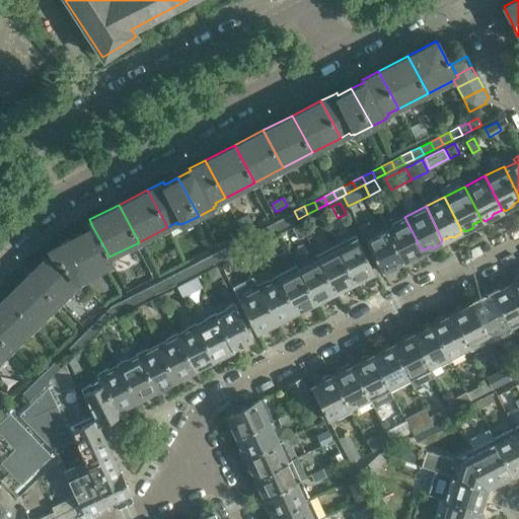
[(285,216),(288,223),(298,219),(294,211),(285,216)]
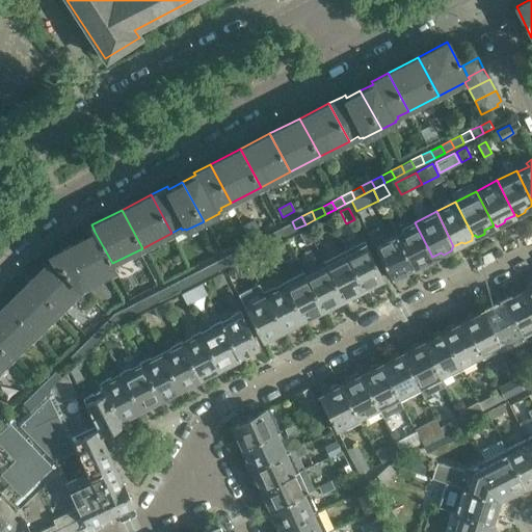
[(256,217),(243,224),(248,236),(262,230),(256,217)]
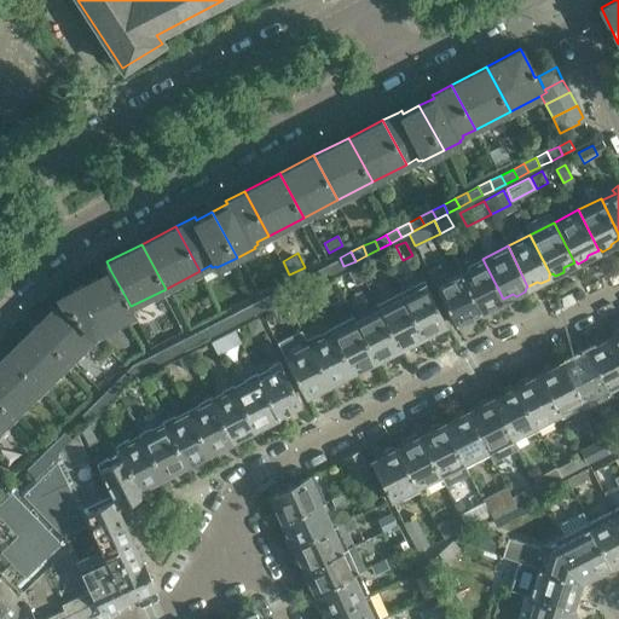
[(329,264),(333,272),(343,266),(340,258),(329,264)]
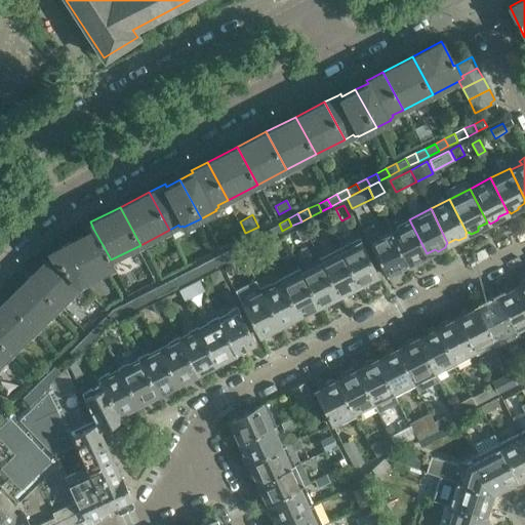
[(301,224),(308,236),(316,231),(310,219),(301,224)]
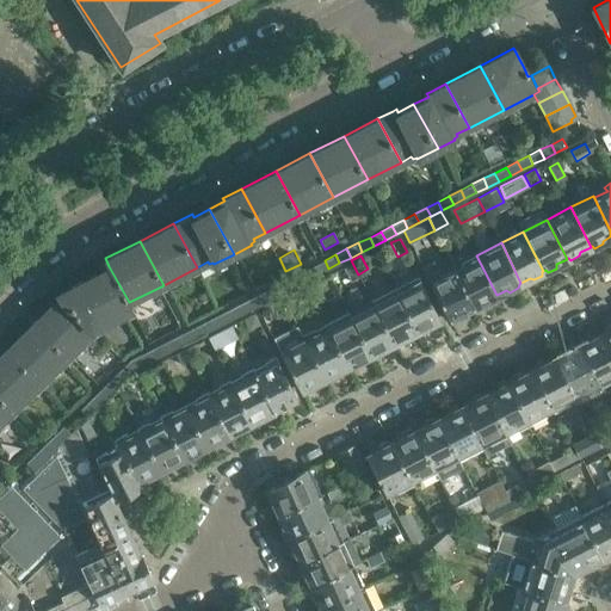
[(476,255),(454,267),(474,307),(483,302),(486,304),(494,300),(495,296),(497,295),(476,255)]
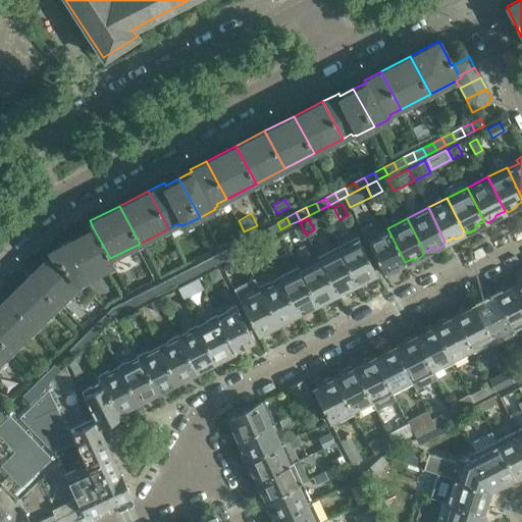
[(267,227),(270,235),(280,229),(277,222),(267,227)]
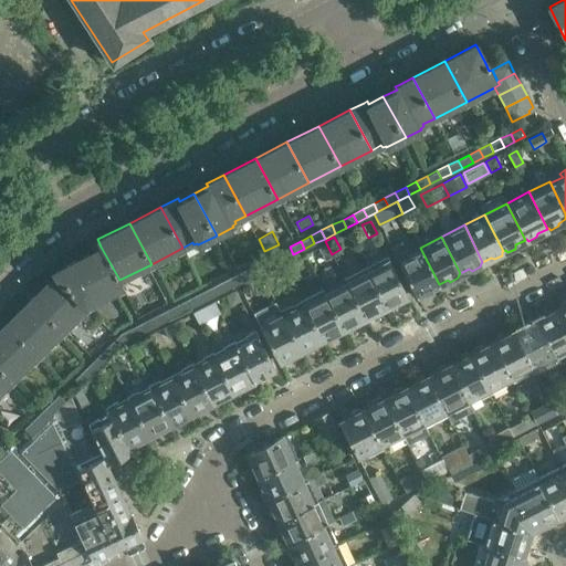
[(332,254),(325,241),(315,245),(322,259),(332,254)]
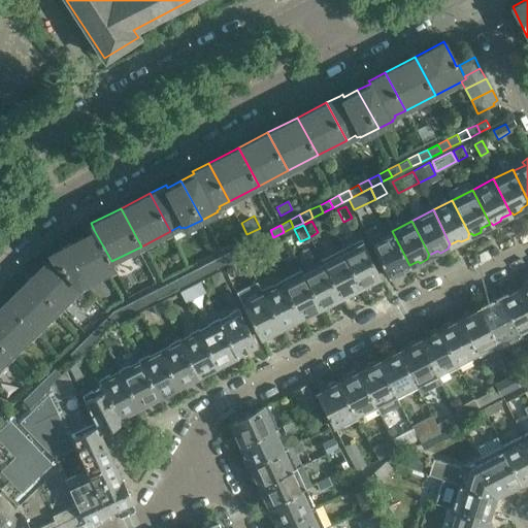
[(372,243),(384,267),(389,276),(397,271),(399,273),(406,269),(407,266),(409,265),(392,231),(393,233),(383,238),(377,229),(367,235),(372,243)]
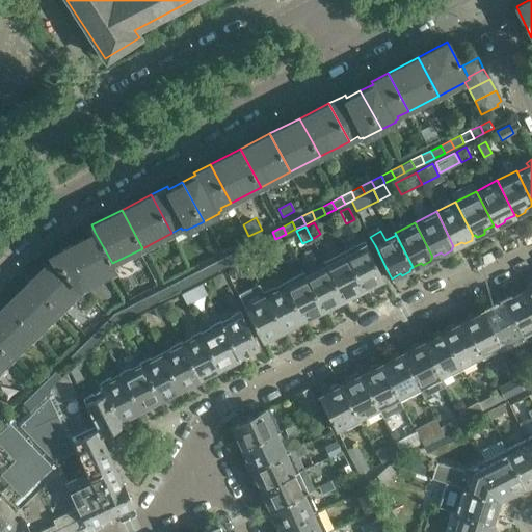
[(52,259),(51,260),(79,289),(82,288),(116,270),(112,263),(95,232),(51,255),(52,259)]
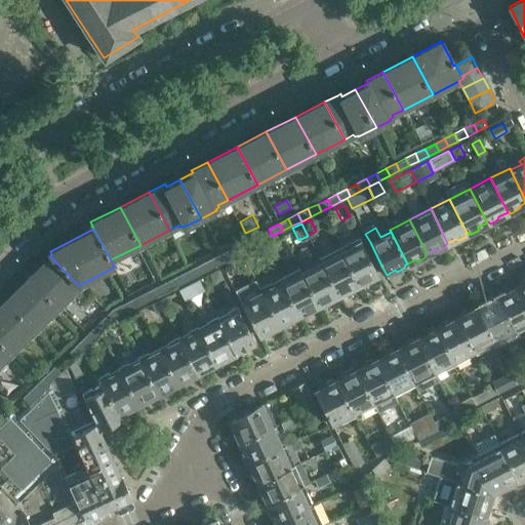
[(258,234),(263,241),(272,236),(269,229),(258,234)]
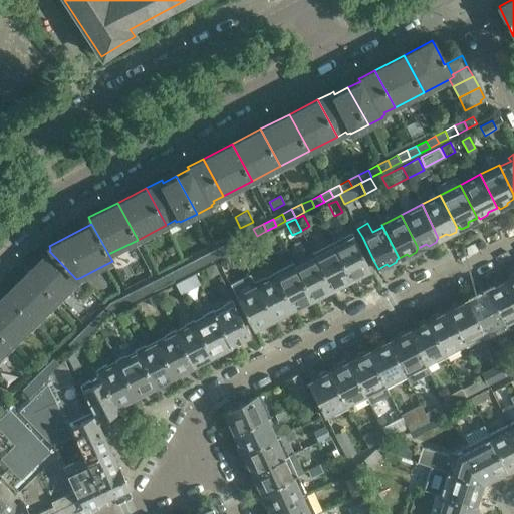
[(243,234),(247,241),(257,236),(253,229),(243,234)]
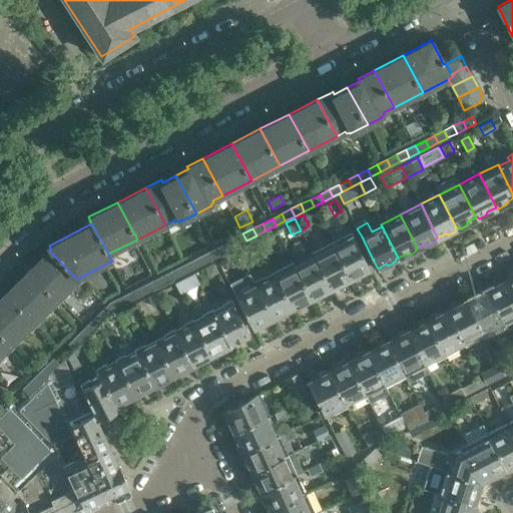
[(257,236),(263,247),(273,242),(268,231),(257,236)]
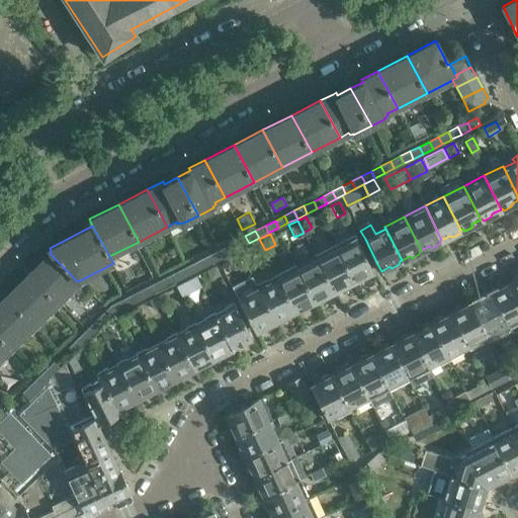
[(236,241),(240,248),(249,243),(245,236),(236,241)]
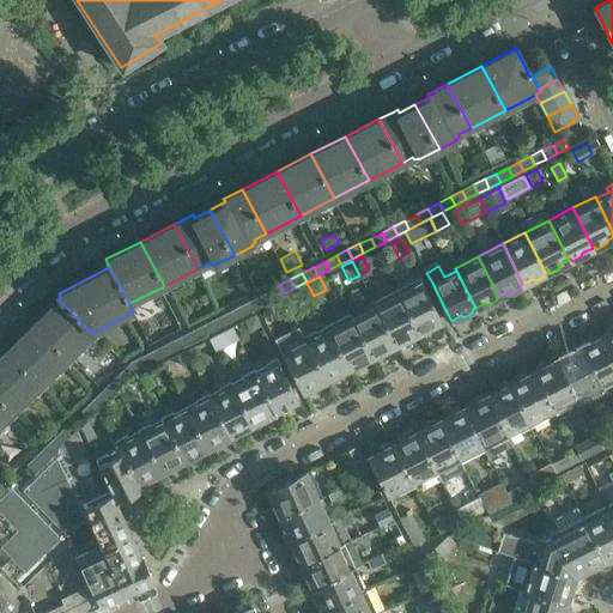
[(422,279),(398,291),(418,332),(419,331),(423,332),(430,328),(431,325),(441,319),(422,279)]
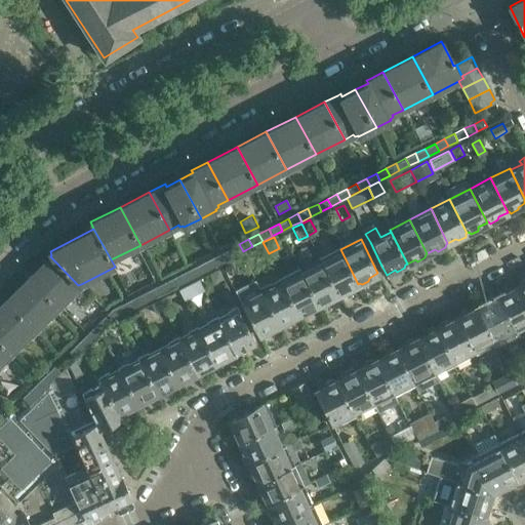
[(229,249),(232,257),(243,251),(239,244),(229,249)]
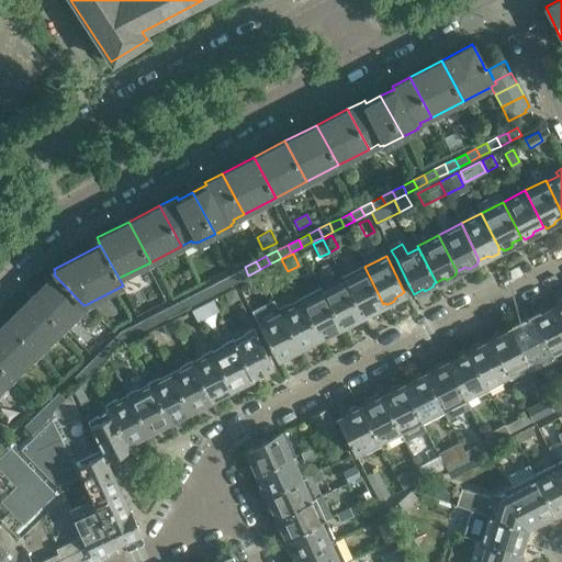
[(268,267),(272,276),(282,270),(278,261),(268,267)]
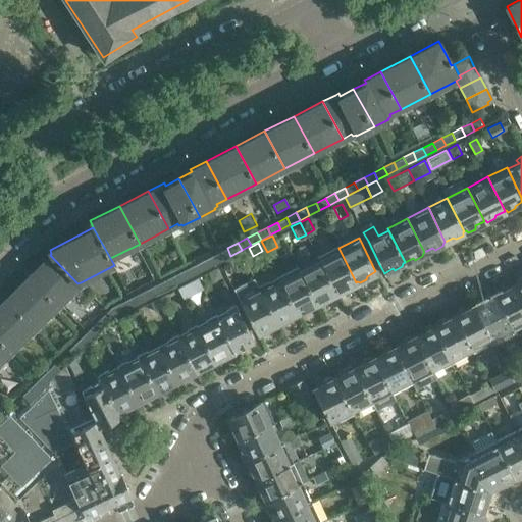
[(217,253),(221,260),(230,256),(227,248),(217,253)]
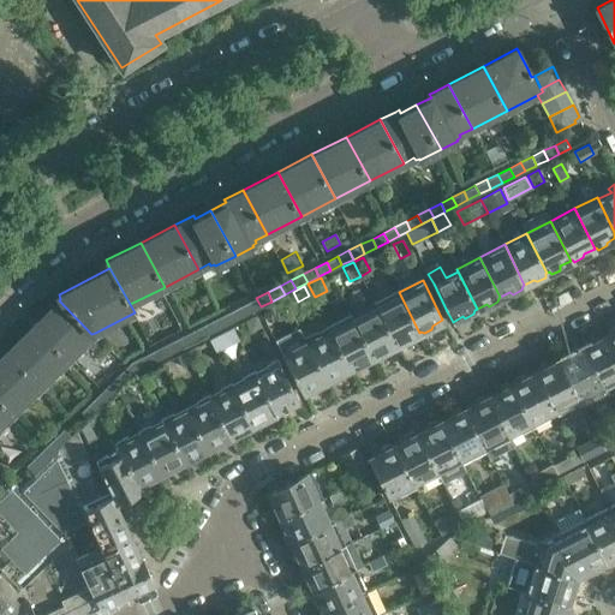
[(399,292),(376,304),(396,344),(398,344),(401,345),(408,341),(410,338),(419,333),(399,292)]
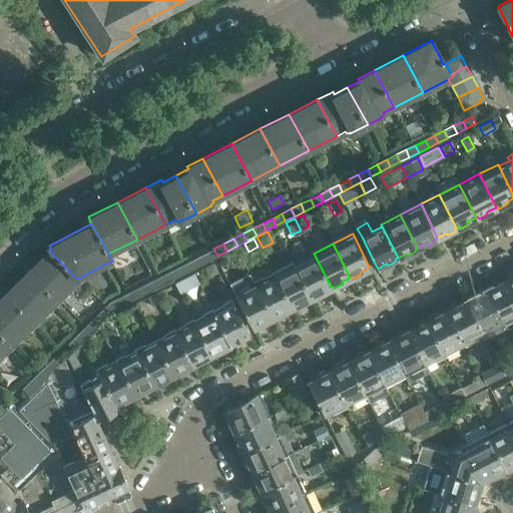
[(204,253),(208,261),(217,255),(213,248),(204,253)]
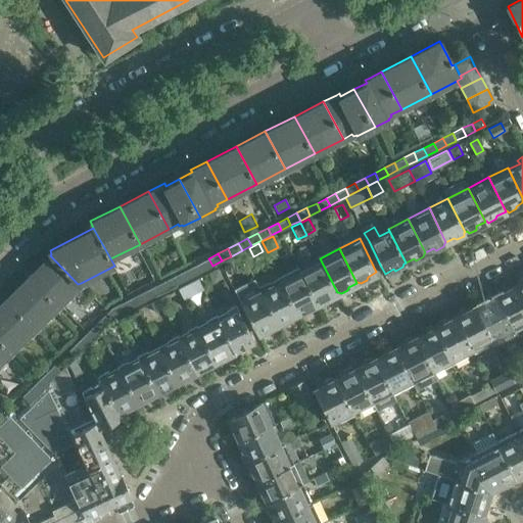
[(50,255),(28,277),(58,307),(82,284),(81,283),(78,284),(50,255)]
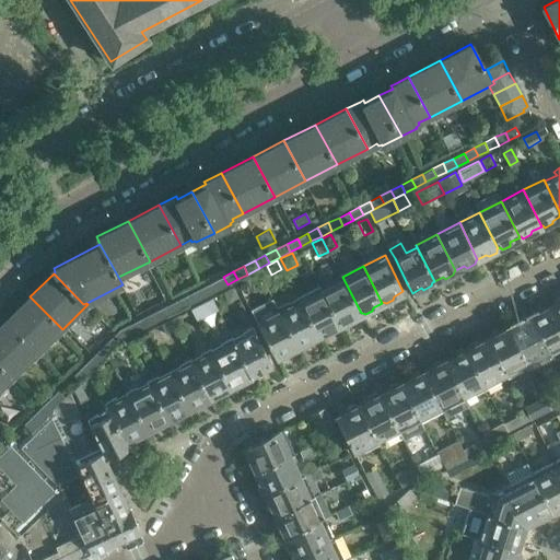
[(213,282),(217,290),(228,284),(223,277),(213,282)]
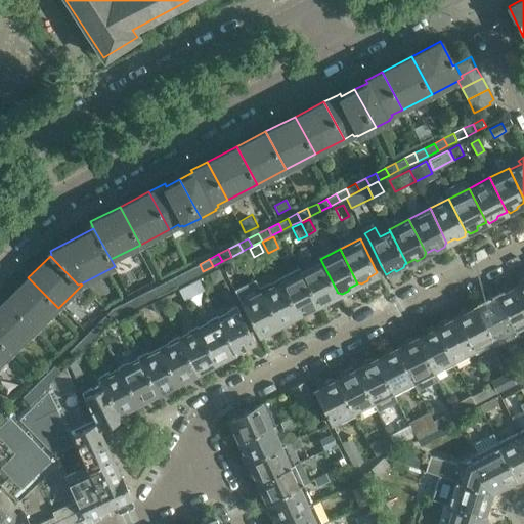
[(320,259),(301,269),(317,303),(318,303),(321,304),(328,301),(329,298),(338,293),(320,259)]
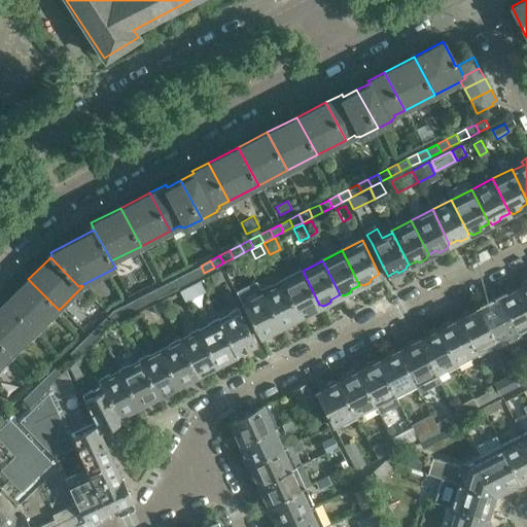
[(191,270),(195,278),(204,273),(201,266),(191,270)]
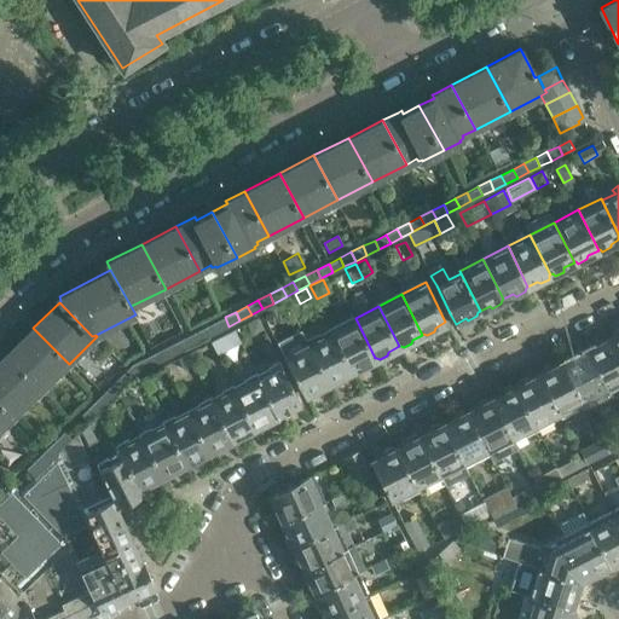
[(213,323),(218,331),(229,327),(225,317),(213,323)]
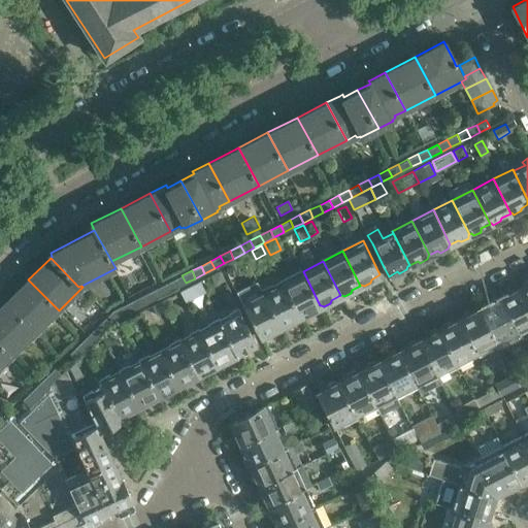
[(224,277),(220,270),(208,276),(212,284),(224,277)]
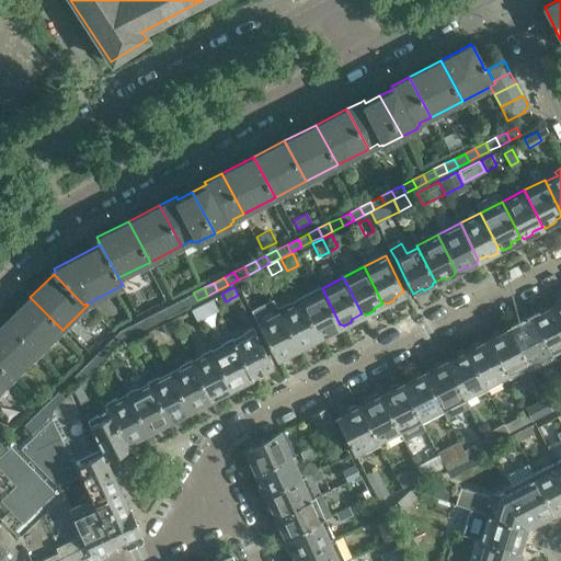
[(322,288),(300,299),(319,335),(327,331),(330,332),(338,329),(339,325),(340,324),(322,288)]
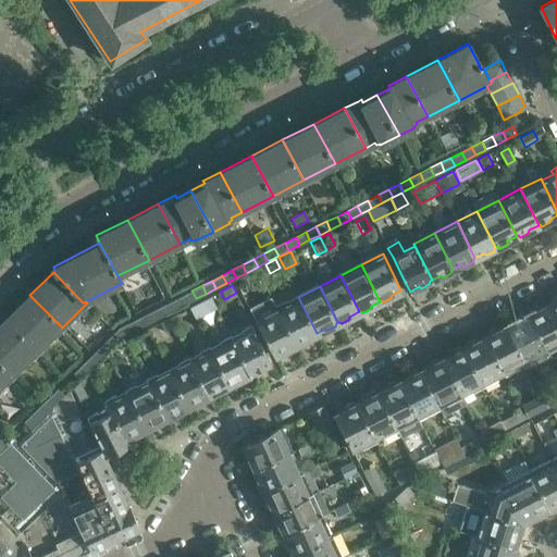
[(250,288),(242,293),(249,307),(258,304),(250,288)]
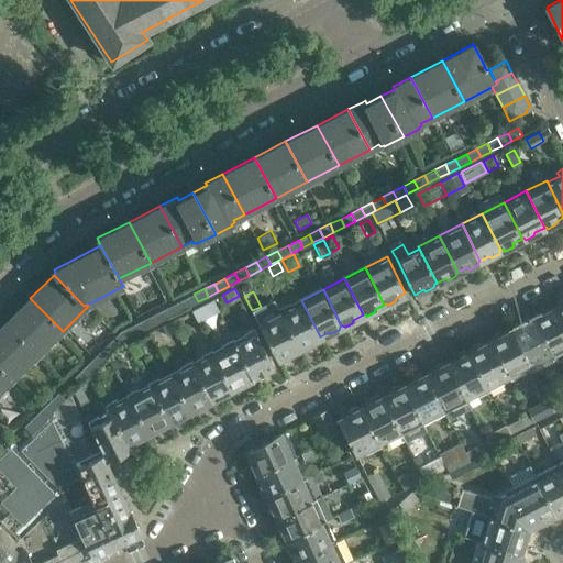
[(184,299),(188,307),(198,301),(194,294),(184,299)]
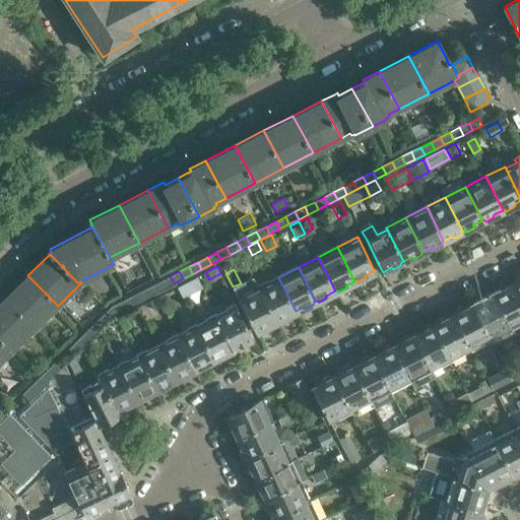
[(27,275),(4,299),(35,329),(58,306),(27,275)]
